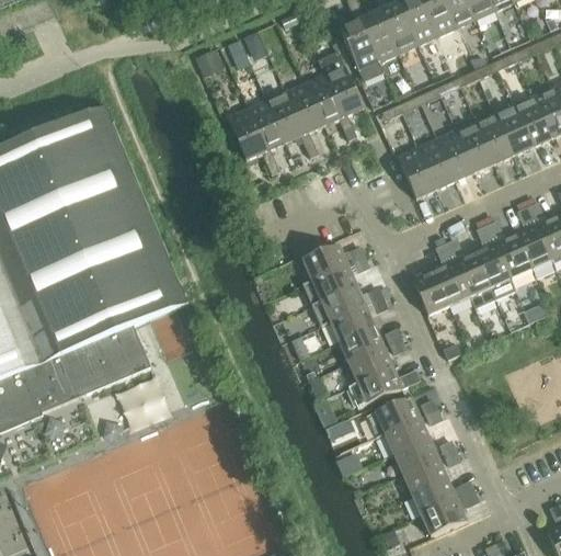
[(346,0),(352,10),(361,7),(357,0),(346,0)]
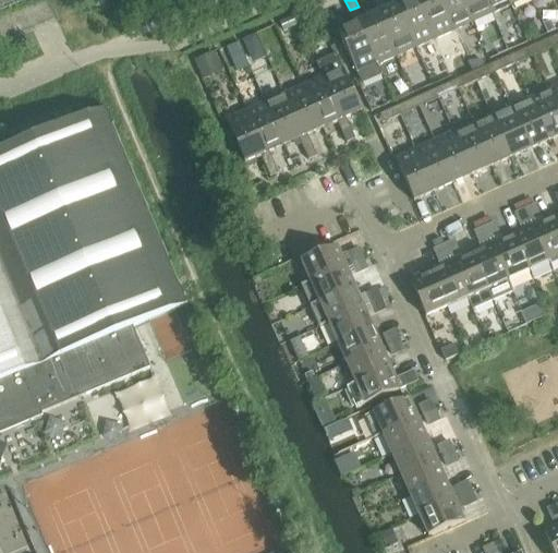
[(401,0),(390,0),(392,3),(398,1),(416,44),(435,36),(419,0),(401,0)]
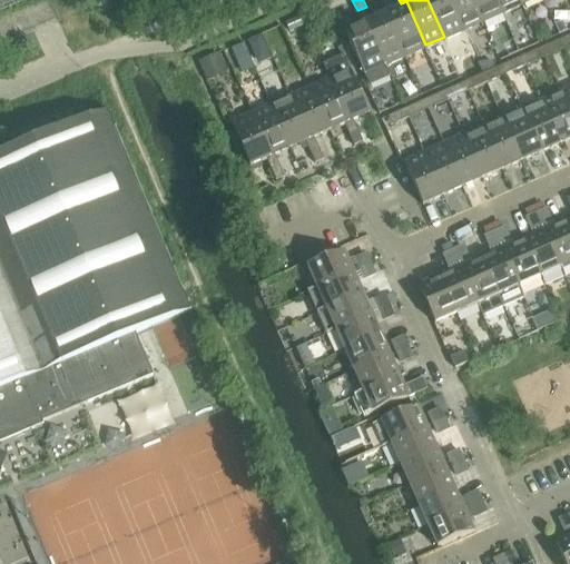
[(428,0),(444,37),(464,28),(451,0),(428,0)]
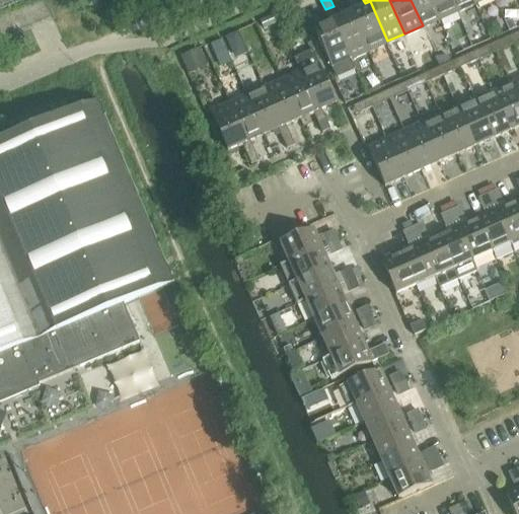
[(411,0),(423,25),(440,17),(432,0),(411,0)]
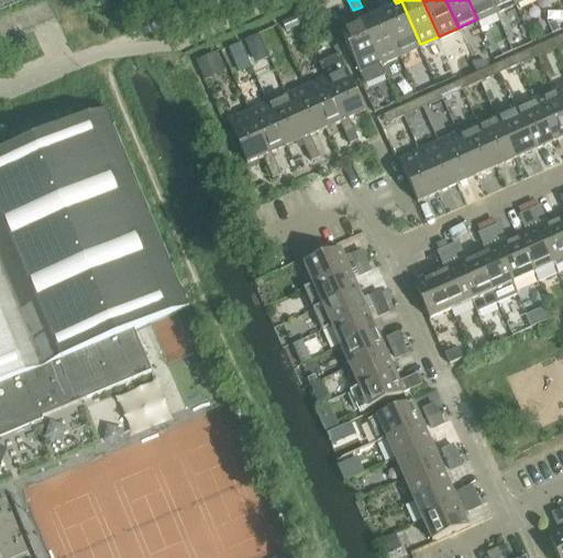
[(468,0),(477,19),(497,10),(493,0),(468,0)]
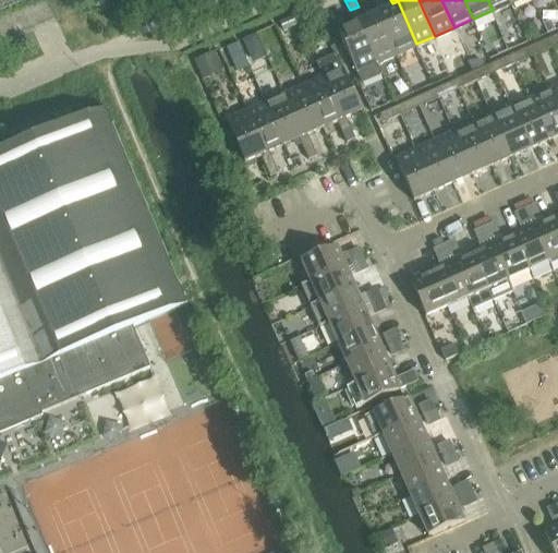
[(488,0),(493,10),(511,1),(510,0),(488,0)]
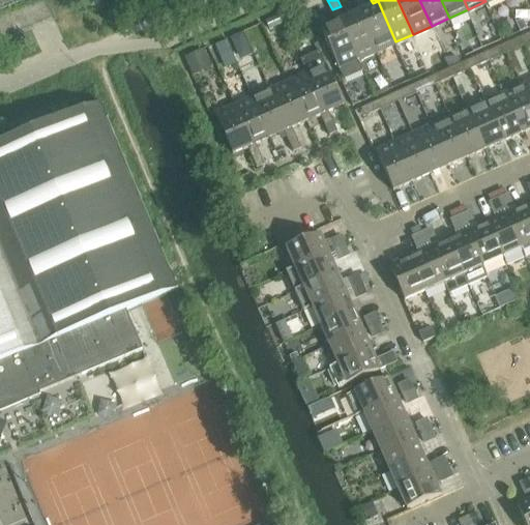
[(373,3),(359,9),(377,50),(395,41),(378,1),(373,3)]
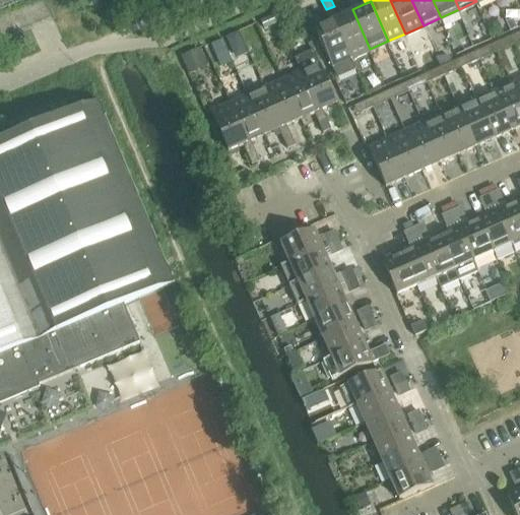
[(326,9),(330,19),(334,17),(351,57),(370,49),(352,9),(338,16),(334,6),(326,9)]
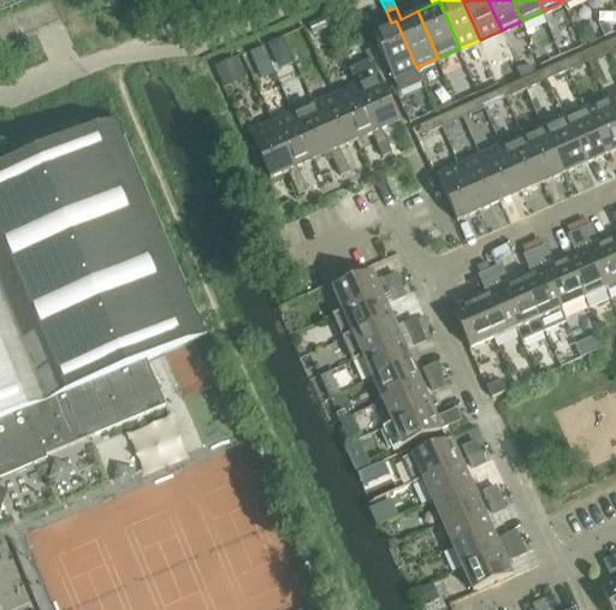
[(396,21),(391,23),(375,30),(374,29),(373,30),(400,89),(422,80),(416,67),(396,21)]
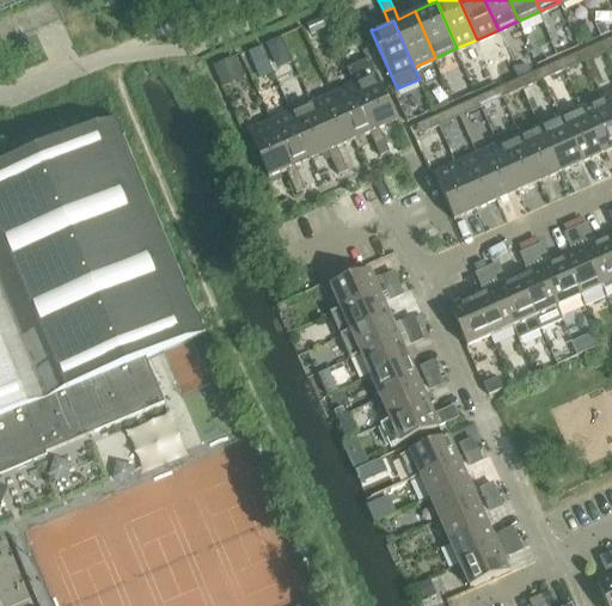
[(606,48),(603,40),(589,46),(593,54),(606,48)]
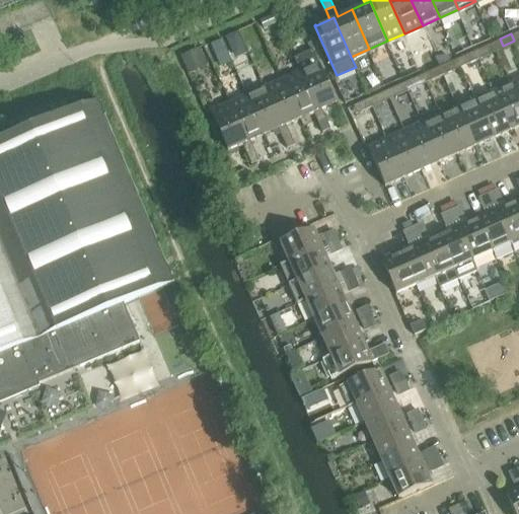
[(202,44),(183,52),(191,68),(209,60),(202,44)]
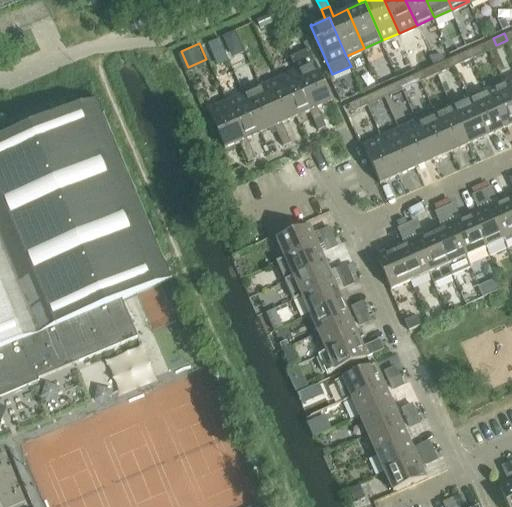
[(469,48),(472,56),(484,51),(480,43),(469,48)]
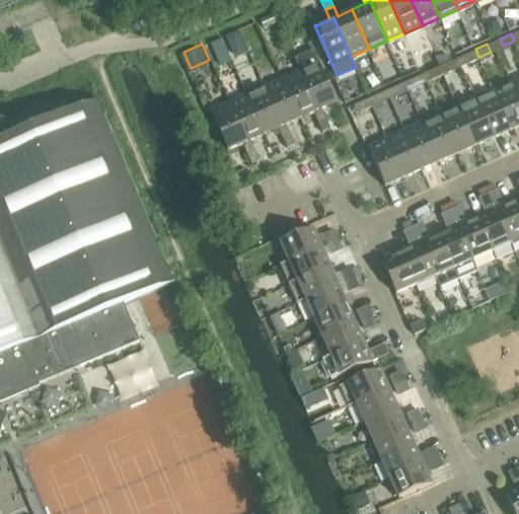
[(295,56),(300,68),(317,107),(321,105),(335,99),(336,100),(337,99),(313,48),(295,56)]
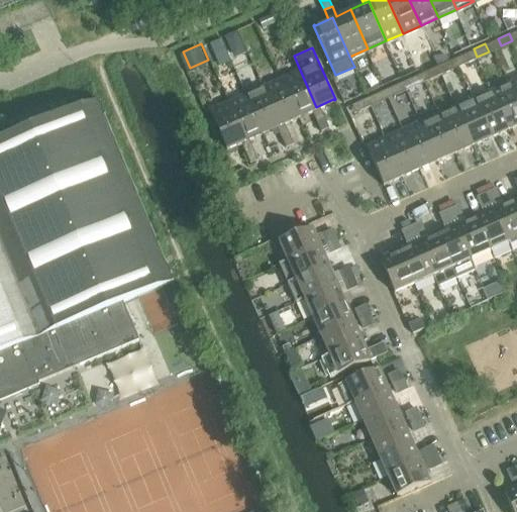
[(477,57),(474,48),(461,54),(466,62),(477,57)]
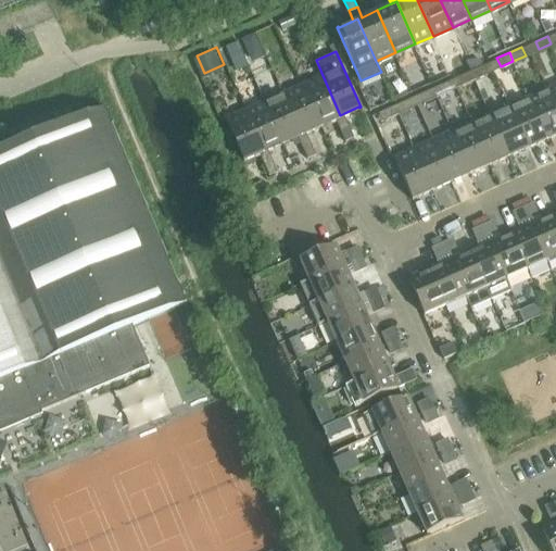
[(471,70),(475,77),(488,72),(483,64),(471,70)]
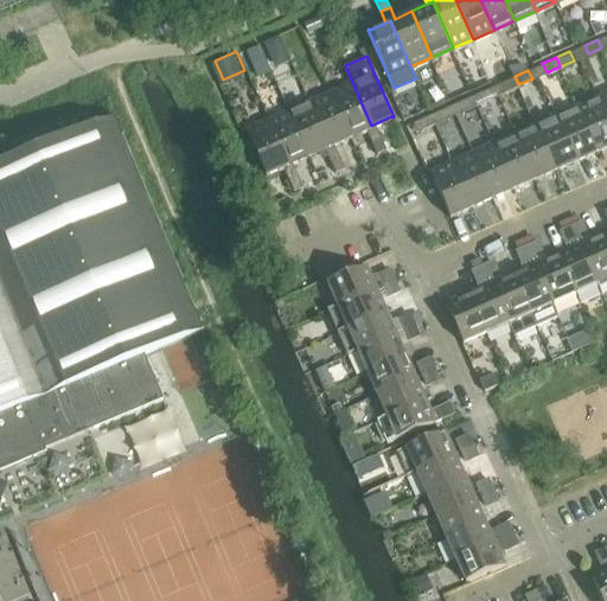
[(518,84),(515,76),(500,82),(505,91),(518,84)]
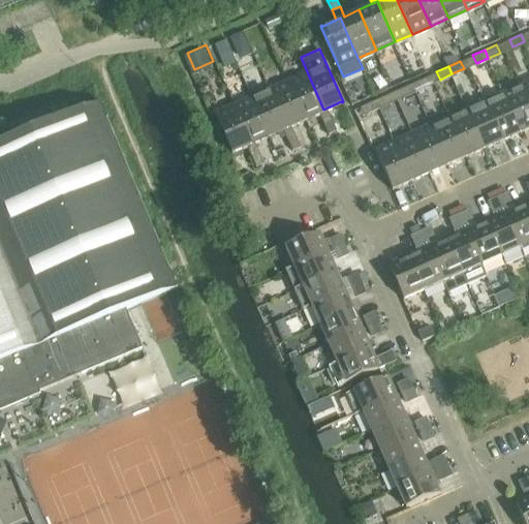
[(306,69),(287,78),(305,118),(319,112),(323,122),(332,118),(328,108),(323,110),(306,69)]
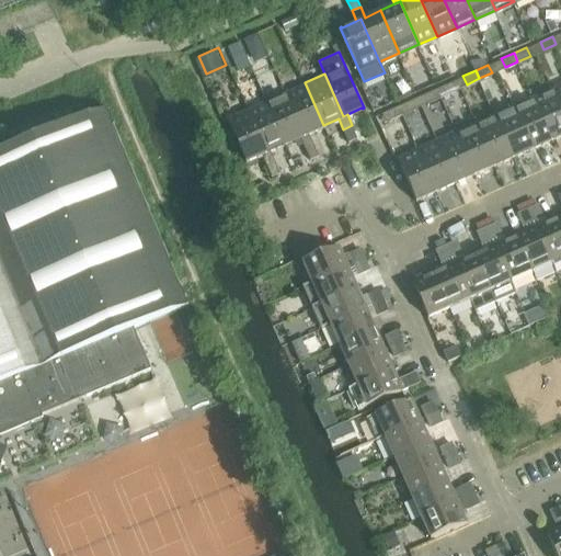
[(437,87),(441,95),(454,90),(449,81),(437,87)]
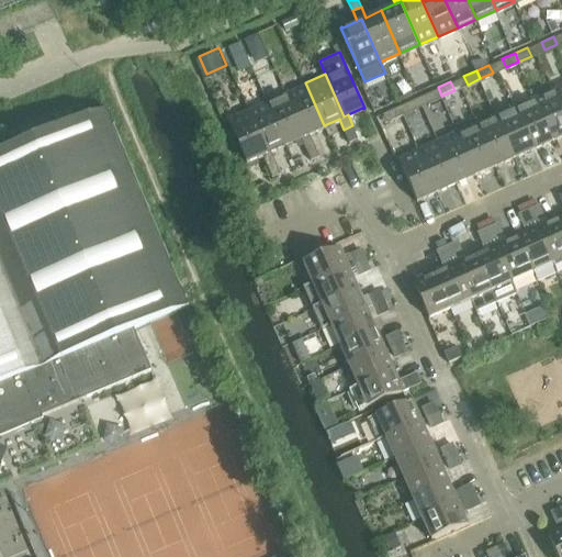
[(324,125),(305,82),(287,91),(305,134),(310,132),(324,125)]
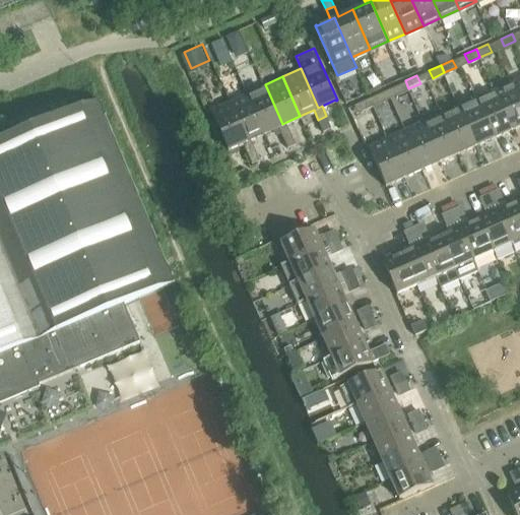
[(408,88),(405,80),(393,86),(397,93),(408,88)]
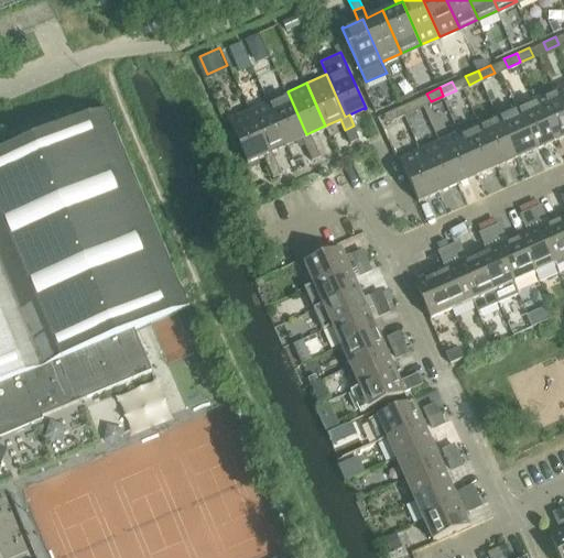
[(563,107),(555,87),(535,96),(555,138),(563,133),(563,107)]
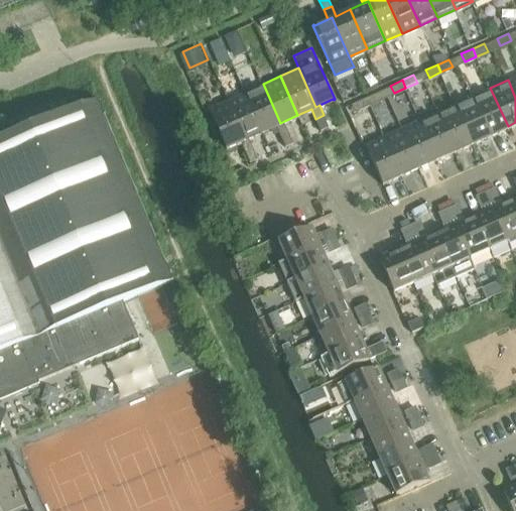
[(245,92),(262,131),(271,127),(274,133),(279,131),(280,134),(288,131),(284,121),(280,123),(263,84),(245,92)]
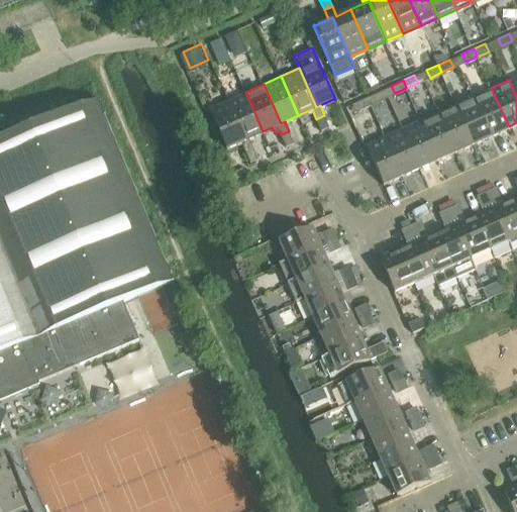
[(491,88),(474,95),(491,134),(509,126),(491,88)]
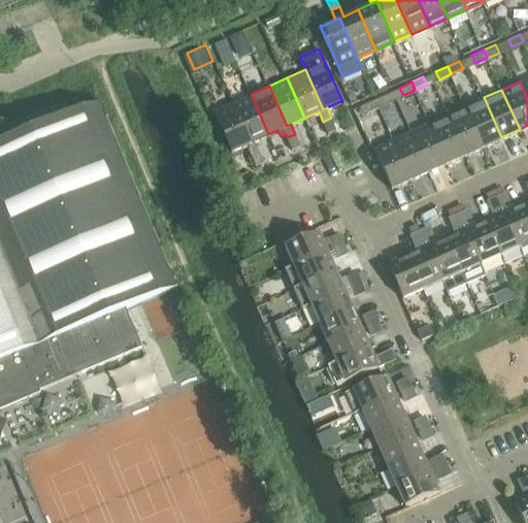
[(375,98),(378,106),(391,101),(387,93),(375,98)]
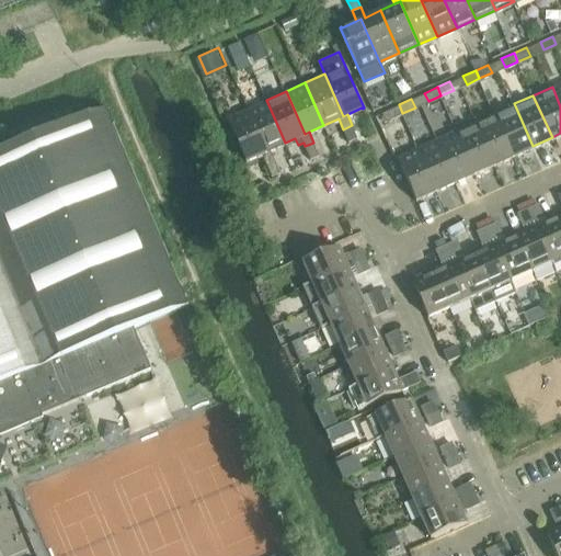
[(271,149),(285,143),(266,100),(247,109),(265,151),(271,149)]
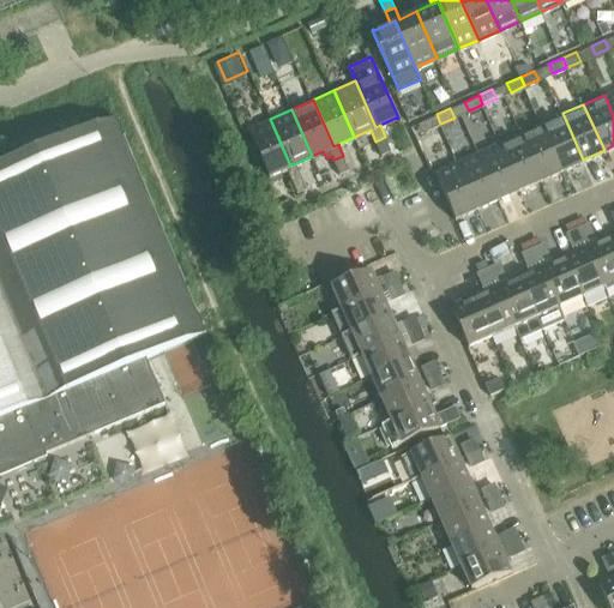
[(583,160),(563,113),(541,122),(561,169),(583,160)]
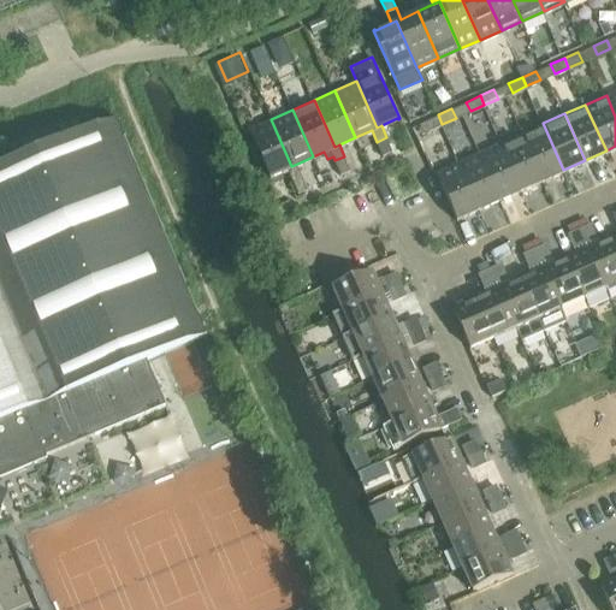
[(442,124),(438,114),(424,120),(428,130),(442,124)]
